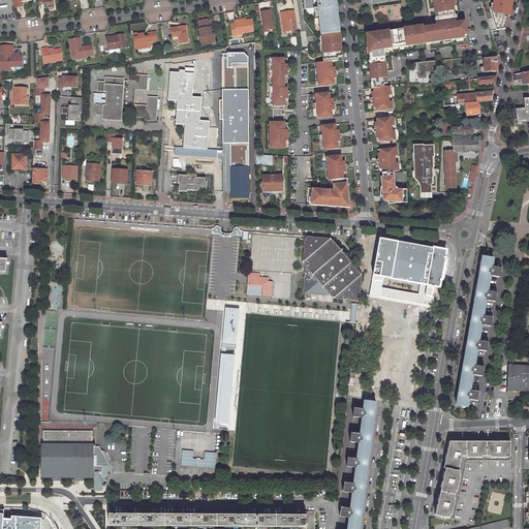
[(43,2),(44,8),(50,7),(54,7),(53,0),(37,0),(38,3),(43,2)]
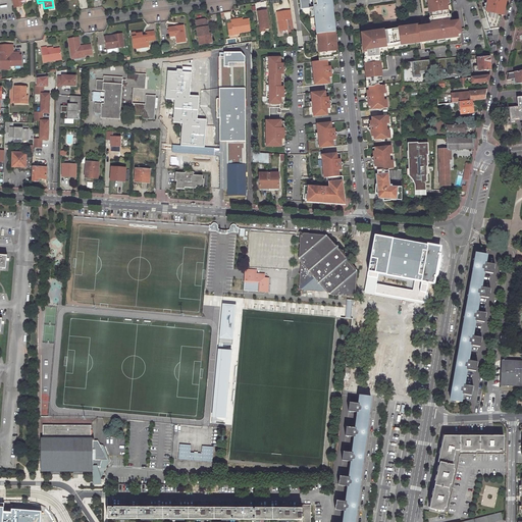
[(314,17),(316,36),(318,36),(335,34),(332,2),(330,0),(300,0),(302,10),(313,9),(313,12),(310,12),(311,17),(314,17)]
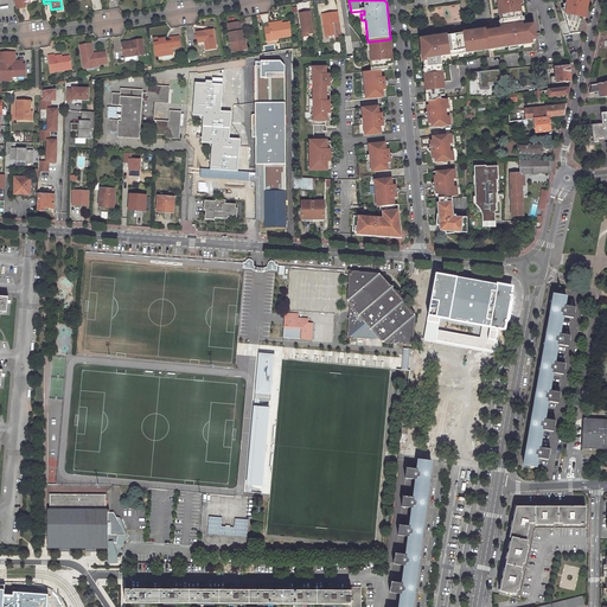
[(455,39),(457,53),(464,52),(464,55),(477,53),(475,50),(489,49),(490,51),(508,49),(517,48),(523,46),(524,43),(536,40),(534,25),(525,26),(523,26),(522,18),(519,6),(522,6),(522,5),(521,0),(497,0),(498,2),(497,2),(499,17),(502,17),(503,23),(504,31),(503,32),(498,33),(498,32),(491,32),(486,32),(486,31),(475,32),(475,34),(473,34),(471,33),(464,34),(464,36),(459,36),(460,38),(455,39)]
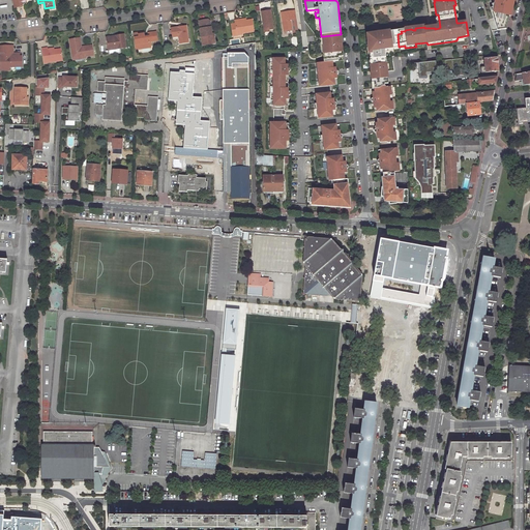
[(482,0),(492,31),(497,30),(506,29),(508,16),(510,17),(513,0),(482,0)]
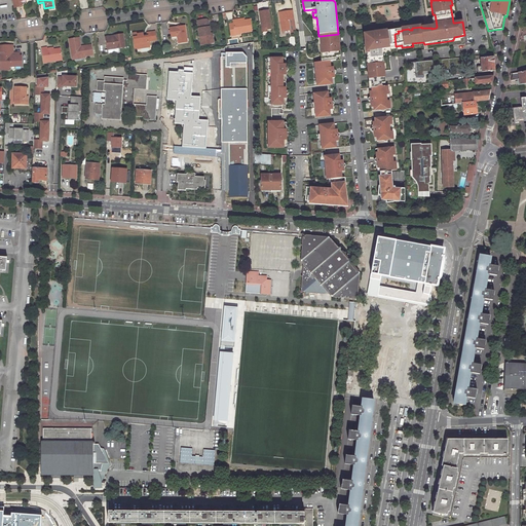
[(270,30),(267,11),(259,12),(261,30),(265,30),(265,31),(270,30)]
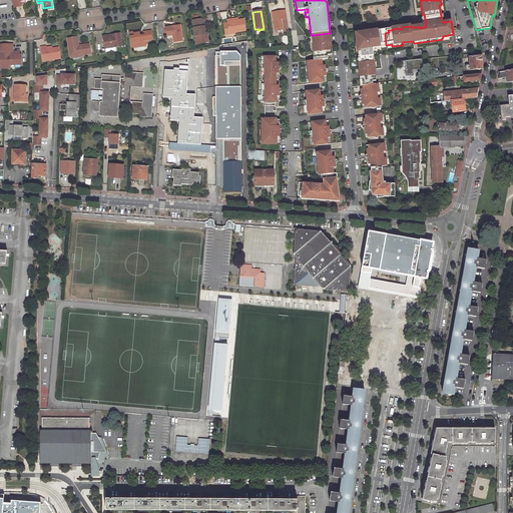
[(273,13),(275,31),(277,31),(282,30),(284,30),(282,21),(287,20),(286,11),(273,13)]
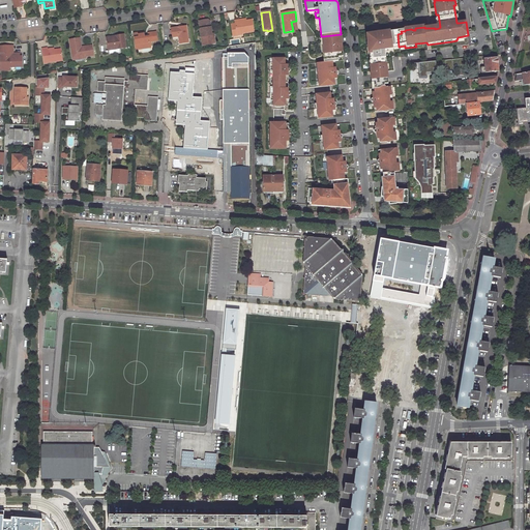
[(212,35),(212,33),(210,21),(208,20),(199,21),(203,45),(210,43),(210,40),(215,40),(214,34),(212,35)]
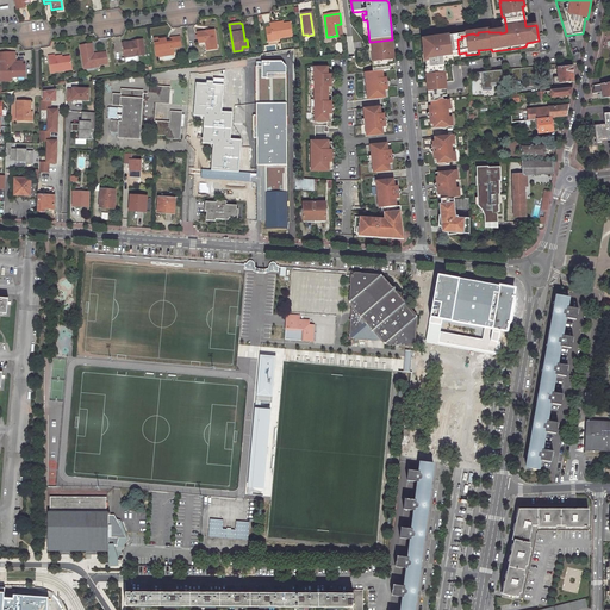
[(279,25),(269,26),(269,27),(266,27),(267,42),(272,41),(272,39),(277,38),(291,37),(290,23),(282,24),(282,25),(279,25)]
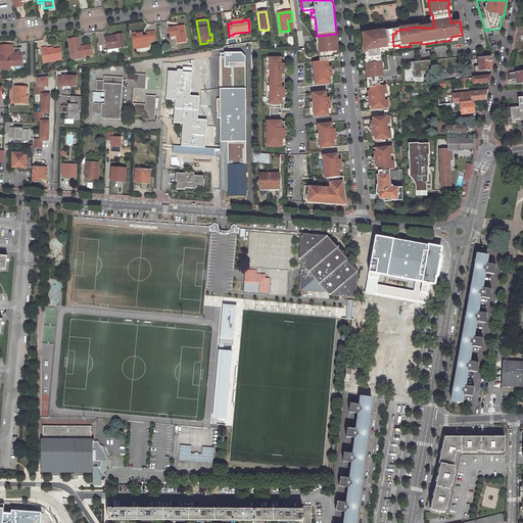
[(177,34),(177,36),(178,43),(187,41),(184,26),(170,28),(171,35),(177,34)]
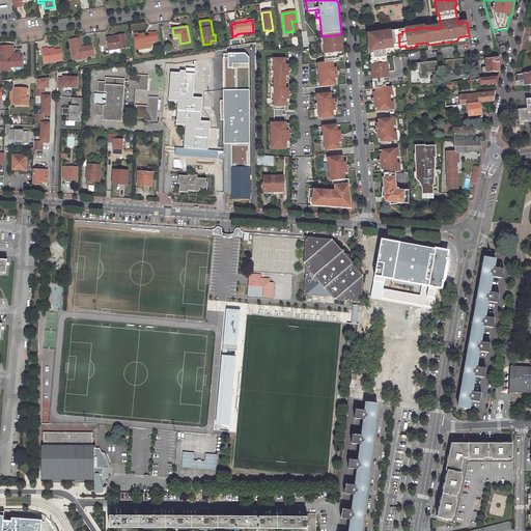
[(142,49),(151,47),(150,42),(150,40),(152,39),(152,42),(158,40),(157,31),(149,32),(149,36),(145,36),(144,33),(140,34),(140,36),(136,37),(137,44),(141,44),(142,49)]
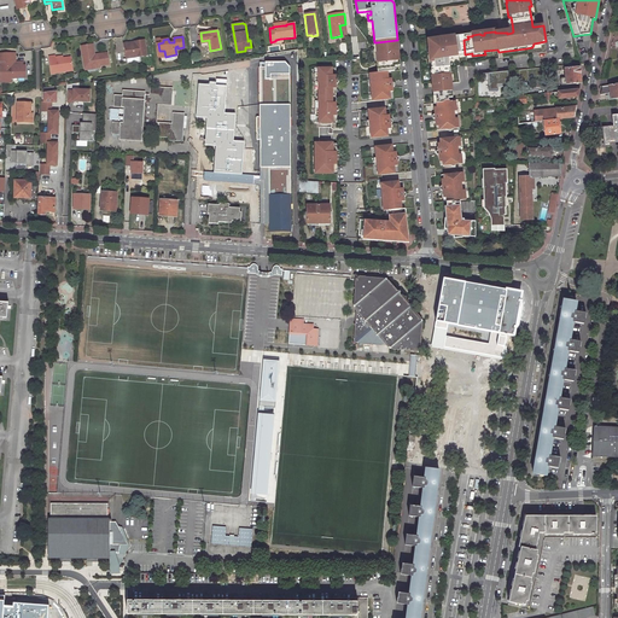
[(445,103),(449,103),(449,100),(454,100),(453,86),(449,59),(454,58),(454,56),(464,54),(465,54),(464,40),(460,40),(459,38),(455,39),(454,38),(427,41),(429,51),(431,51),(431,57),(432,62),(431,63),(432,73),(433,73),(433,79),(431,79),(432,88),(433,98),(436,98),(437,104),(436,104),(436,105),(437,105),(444,105),(445,103)]
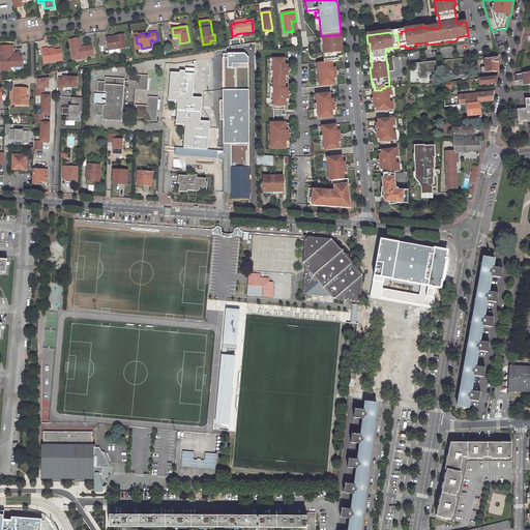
[(110,50),(127,48),(125,34),(117,35),(117,36),(118,38),(109,39),(110,50)]
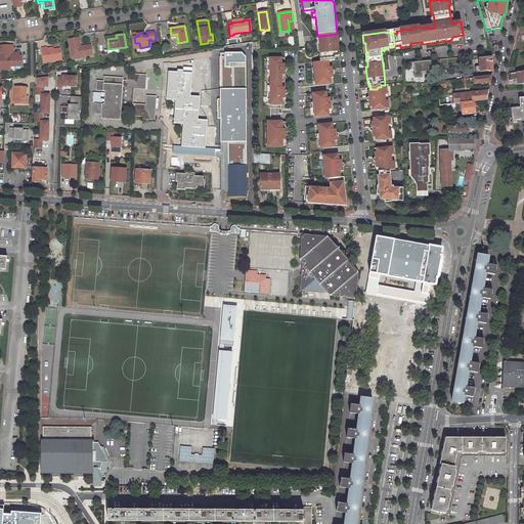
[(337,34),(319,36),(319,37),(320,42),(320,47),(318,47),(319,54),(321,54),(322,62),(329,62),(334,61),(334,57),(339,56),(337,34)]
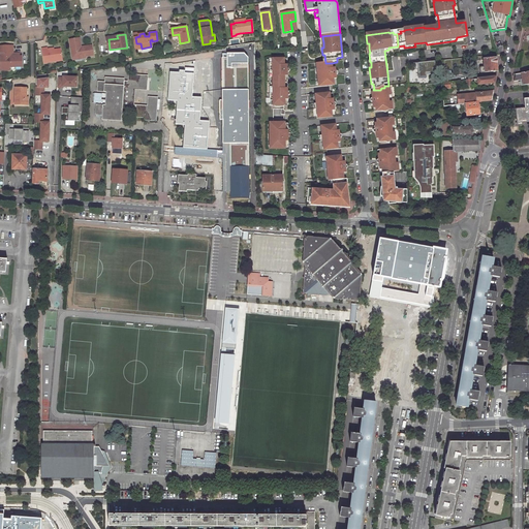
[(73,56),(86,54),(86,56),(94,55),(93,44),(85,45),(85,47),(83,48),(81,37),(71,38),(73,56)]
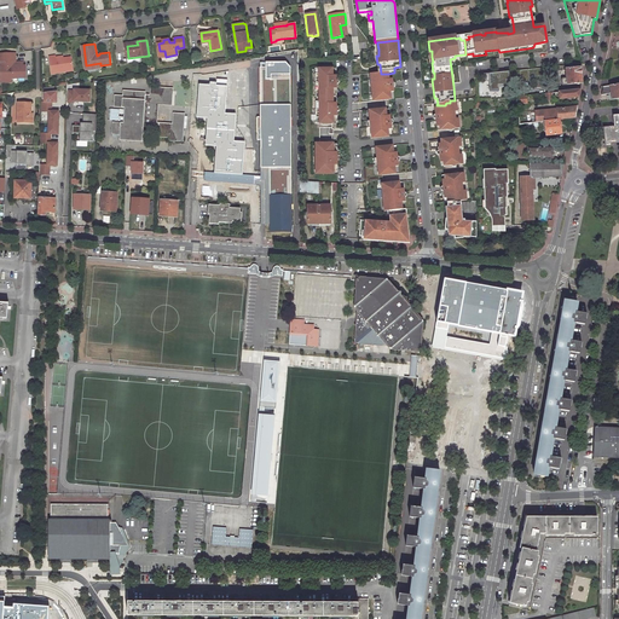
[(0,62),(1,62),(1,81),(12,81),(12,76),(12,74),(27,74),(27,67),(23,67),(23,64),(23,62),(16,61),(16,63),(12,63),(12,52),(0,52),(0,62)]
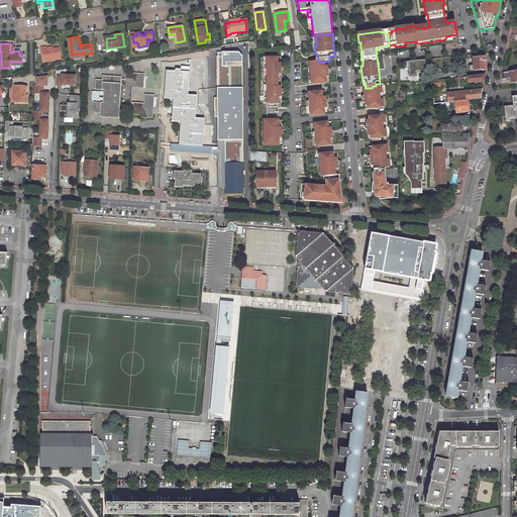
[(43,61),(61,58),(60,48),(50,50),(50,46),(46,46),(46,45),(41,46),(43,61)]
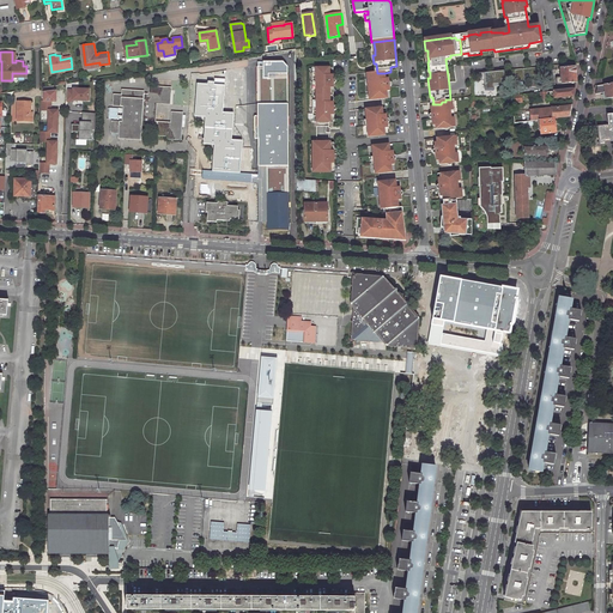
[(266,192),(287,192),(287,67),(283,62),(256,62),(256,174),(250,174),(250,182),(258,182),(259,222),(266,222),(266,192)]
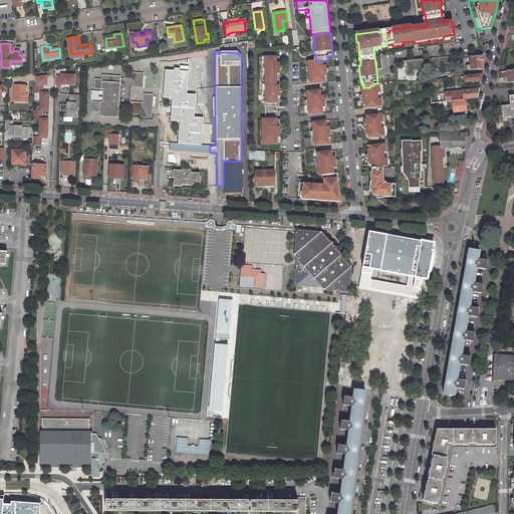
[(486,55),(470,57),(470,62),(466,63),(466,65),(470,64),(471,70),(483,68),(482,61),(485,61),(486,55)]
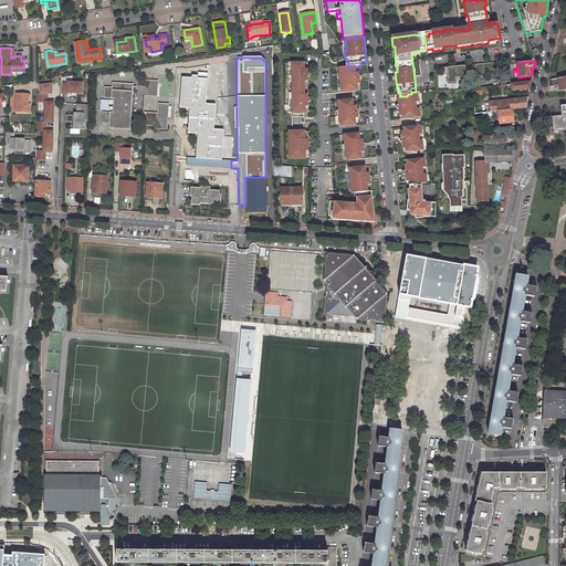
[(287,93),(287,101),(287,114),(293,114),(295,115),(303,115),(303,113),(304,113),(304,106),(307,106),(307,103),(308,103),(308,98),(307,98),(307,94),(304,94),(304,82),(307,82),(307,77),(308,77),(308,74),(307,74),(307,70),(304,70),(304,63),(302,63),(302,62),(294,62),(293,63),(287,63),(287,83),(291,83),(291,88),(292,93),(287,93)]
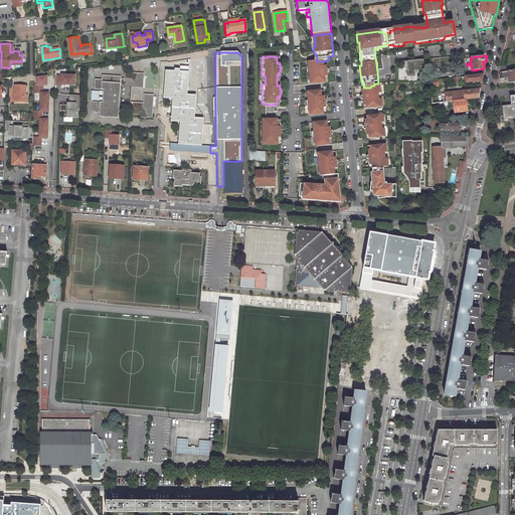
[(420,69),(420,65),(423,65),(423,59),(406,60),(406,75),(414,75),(414,70),(420,69)]
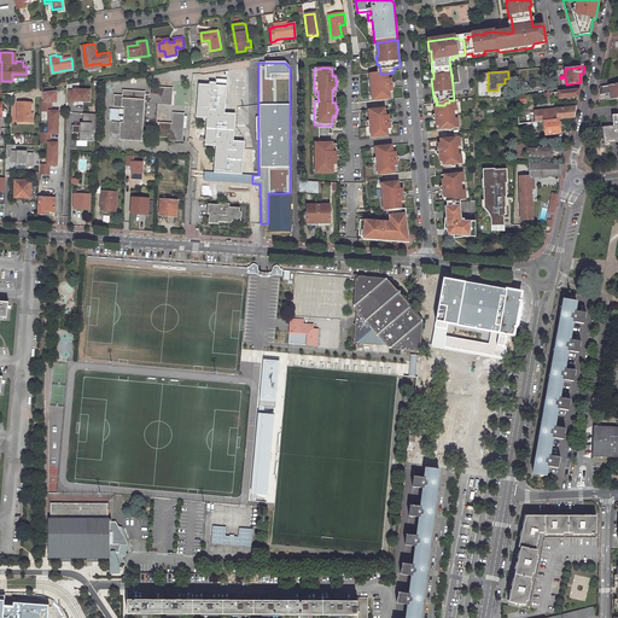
[(371,88),(371,97),(374,95),(374,101),(386,100),(388,100),(390,100),(389,93),(392,93),(392,88),(394,88),(395,87),(395,86),(395,85),(394,85),(391,85),(391,80),(388,81),(388,74),(380,74),(377,75),(372,75),(372,81),(373,88),(371,88)]
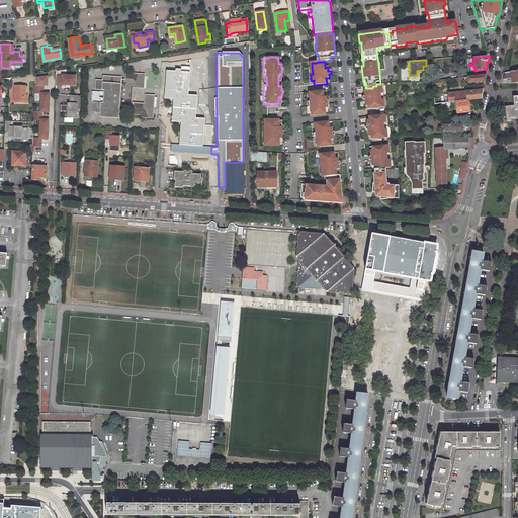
[(175,70),(167,70),(164,97),(173,98),(172,120),(181,121),(179,145),(188,146),(188,148),(193,148),(193,146),(202,147),(204,118),(196,117),(197,101),(197,95),(188,94),(190,72),(181,71),(181,69),(176,68),(175,70)]
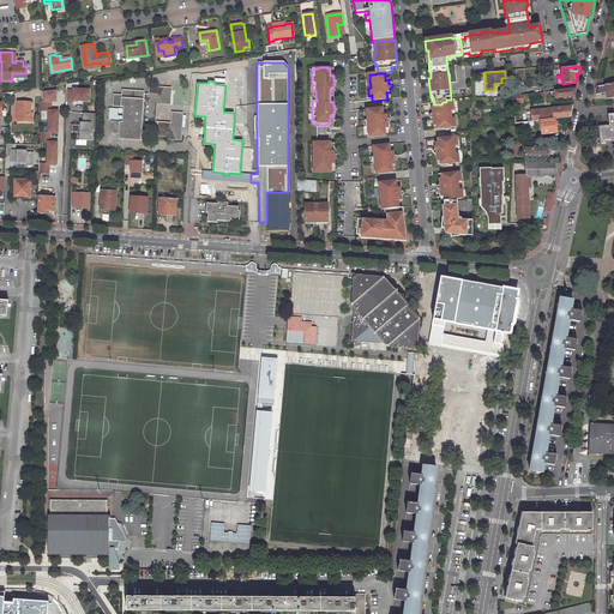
[(613,83),(597,85),(596,94),(605,92),(606,98),(613,96),(613,83)]
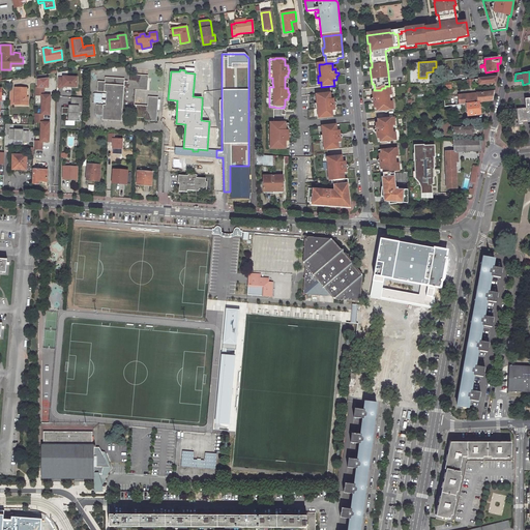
[(146,88),(147,75),(128,74),(127,80),(123,80),(124,78),(105,77),(105,81),(97,81),(97,91),(106,91),(106,105),(96,104),(96,115),(102,115),(102,120),(121,120),(122,111),(130,112),(130,114),(135,114),(135,117),(144,117),(144,120),(156,120),(157,99),(157,96),(148,96),(148,105),(134,104),(135,88),(146,88)]
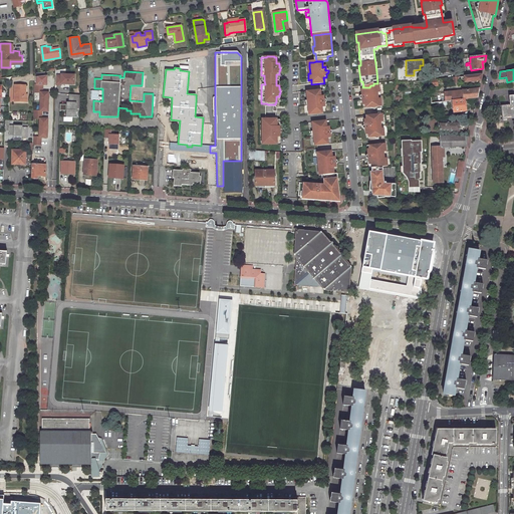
[(75,84),(75,74),(61,74),(61,75),(56,74),(56,85),(61,85),(61,84),(75,84)]
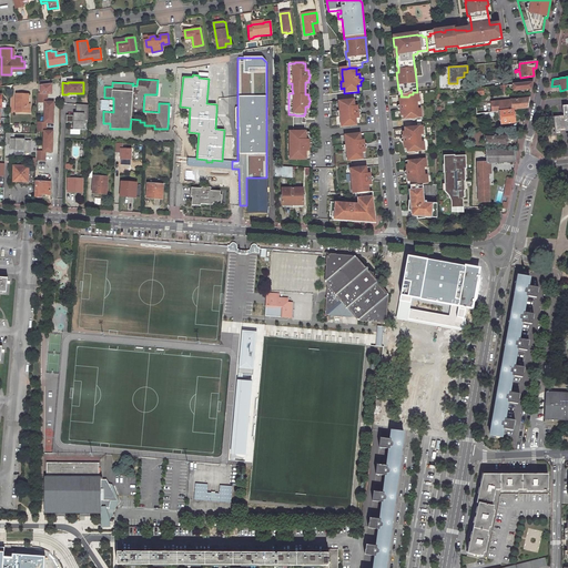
[(41,94),(47,94),(51,94),(52,84),(41,85),(41,94)]
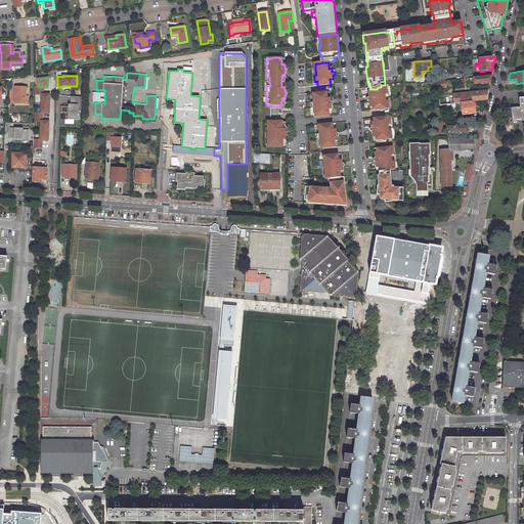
[(377,89),(370,89),(370,92),(368,92),(369,99),(368,99),(367,99),(366,100),(366,101),(367,101),(367,102),(368,102),(369,102),(370,108),(373,108),(373,112),(379,112),(381,113),(384,113),(384,111),(389,111),(389,102),(383,102),(383,97),(388,96),(387,86),(381,87),(378,87),(377,89)]
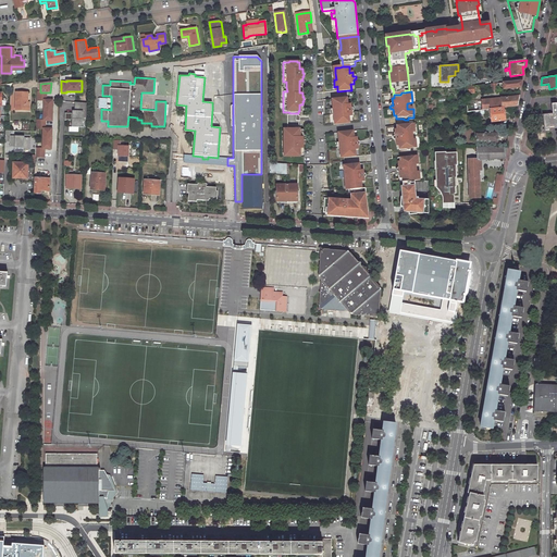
[(15,93),(15,111),(26,111),(26,102),(28,102),(28,93),(15,93)]
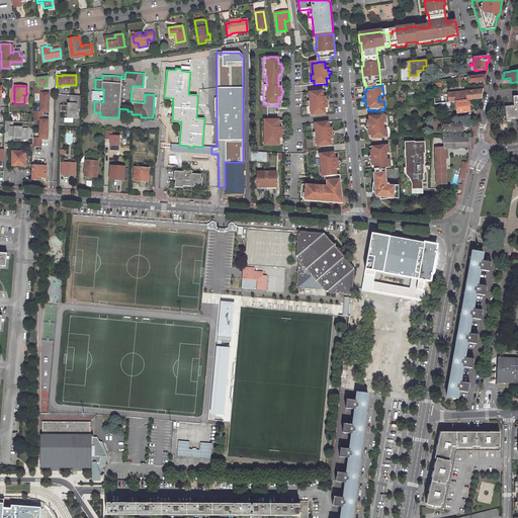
[(37,86),(35,86),(34,93),(41,94),(40,112),(34,112),(33,119),(40,120),(39,139),(33,139),(32,145),(32,146),(40,146),(41,139),(47,139),(47,134),(48,134),(48,124),(47,124),(48,120),(41,120),(41,112),(49,112),(49,107),(48,107),(48,98),(49,98),(49,93),(42,93),(42,86),(37,86)]
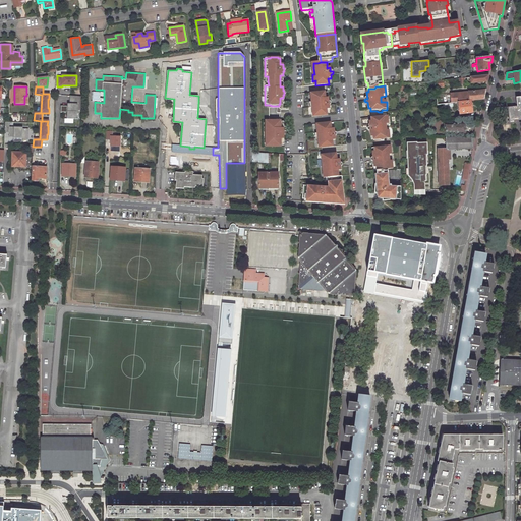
[(483,99),(485,90),(468,92),(469,101),(470,101),(483,99)]
